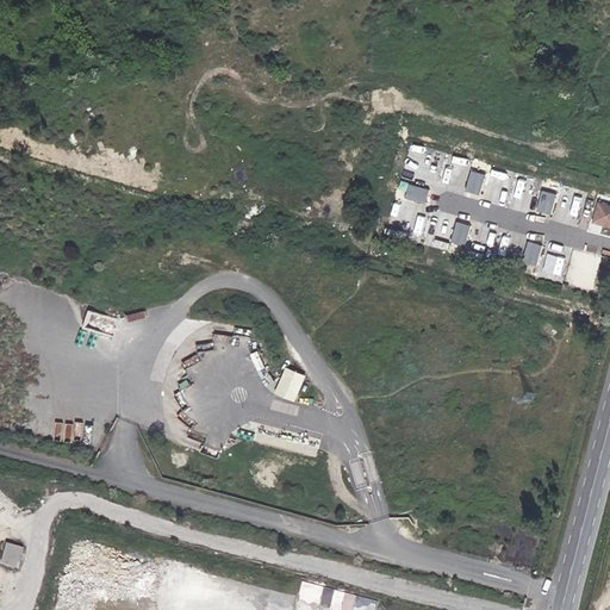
[(480,197),(489,166),(477,162),(468,193),(480,197)]
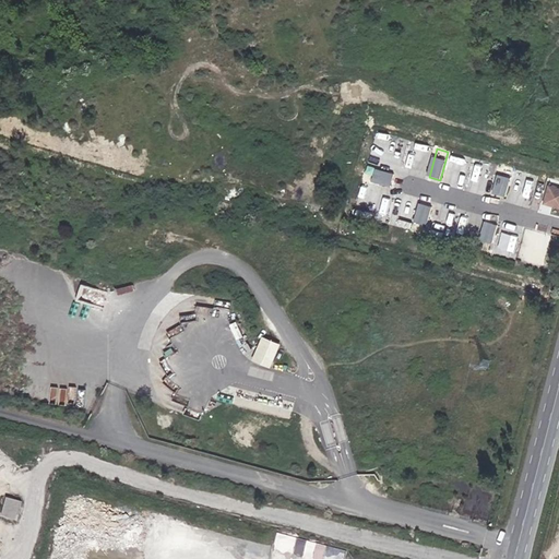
[(503,167),(496,195),(507,199),(514,170),(503,167)]
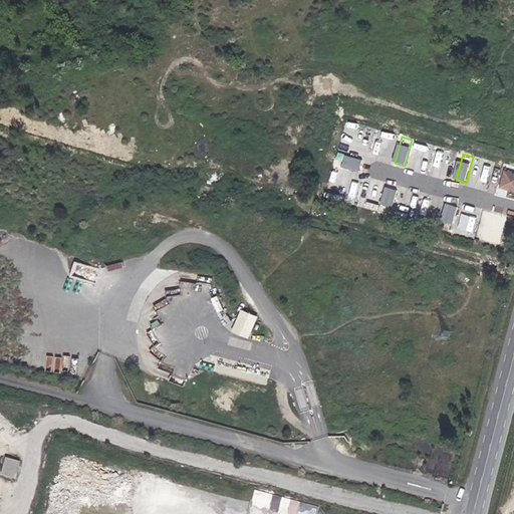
[(364,162),(338,156),(336,165),(362,171),(364,162)]
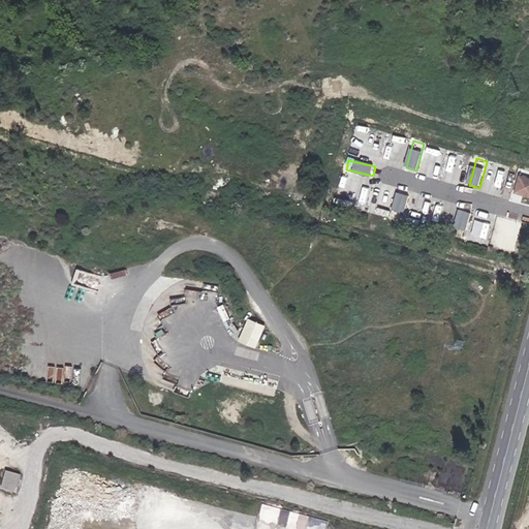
[(528,179),(523,178),(519,191),(525,193),(525,196),(528,197),(528,179)]
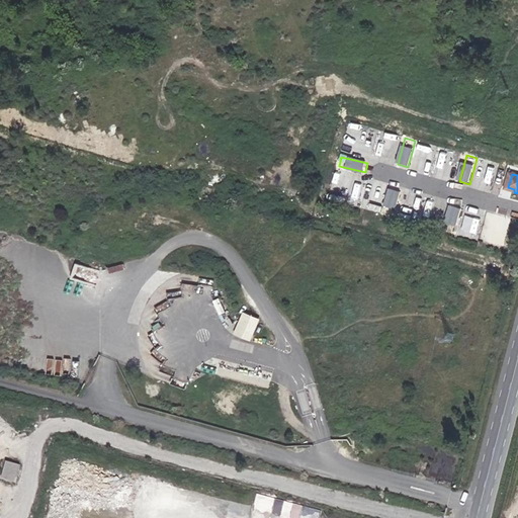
[(400,193),(391,191),(382,217),(393,220),(400,193)]
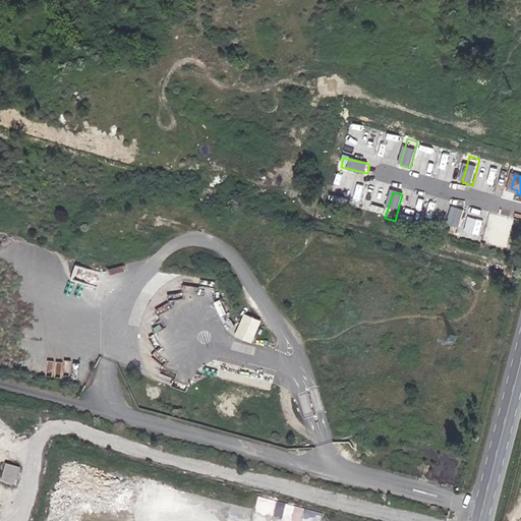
[(454,210),(447,235),(457,238),(464,212),(454,210)]
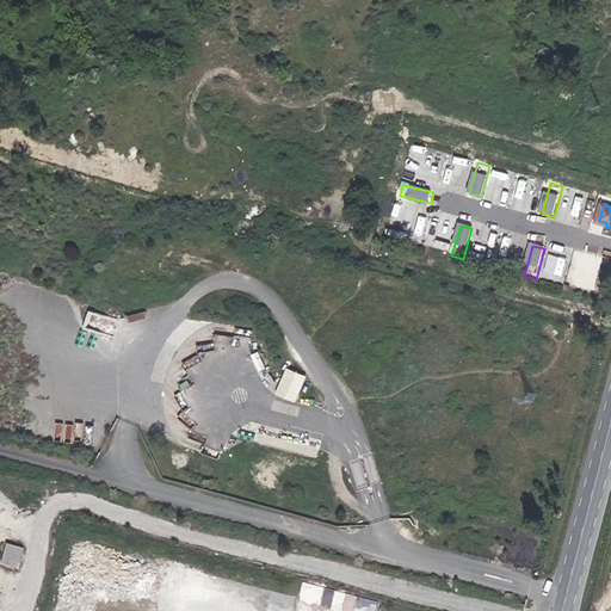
[(284,369),(275,396),(295,403),(306,377),(284,369)]
